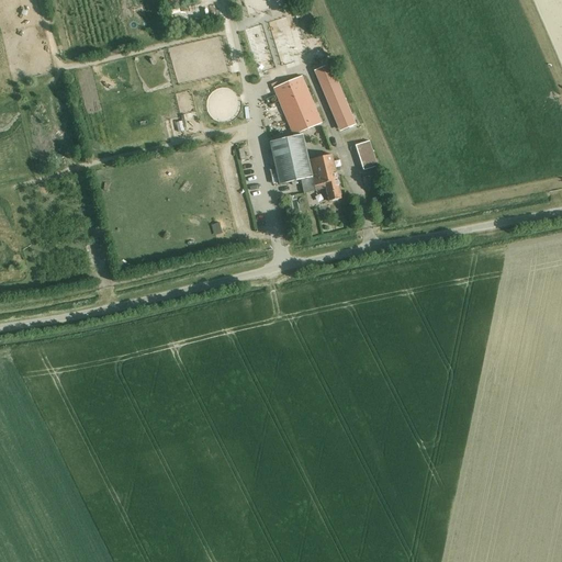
[(175,2),(177,13),(189,10),(187,0),(175,2)]
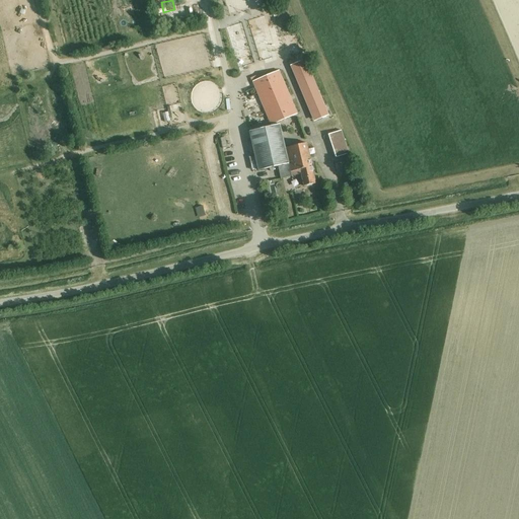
[(304,60),(292,65),(316,121),(328,116),(304,60)]
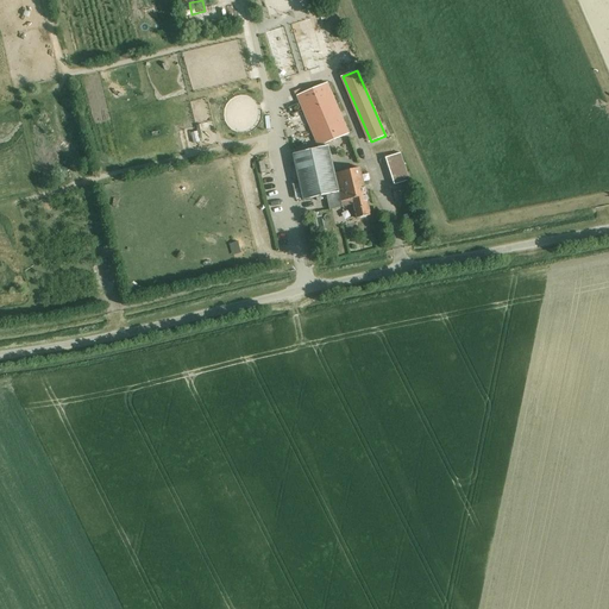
[(297,98),(318,148),(347,135),(327,86),(297,98)]
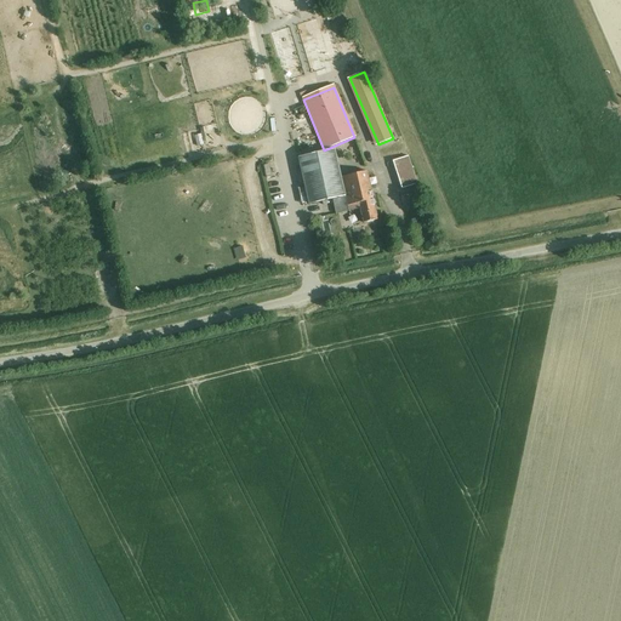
[(195,129),(206,129),(206,115),(195,115),(195,129)]
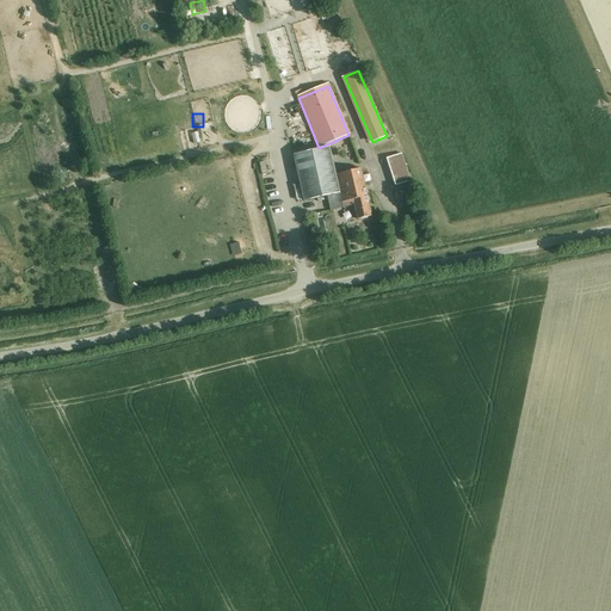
[(294,155),(303,202),(337,193),(326,147),(294,155)]
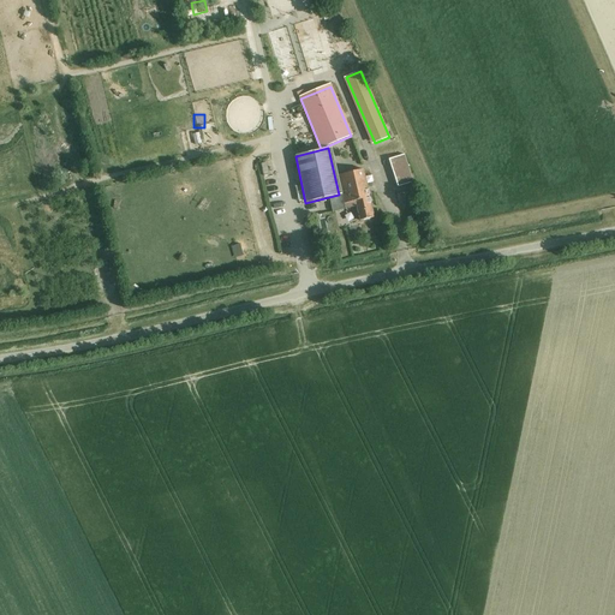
[(389,162),(399,189),(413,184),(404,157),(389,162)]
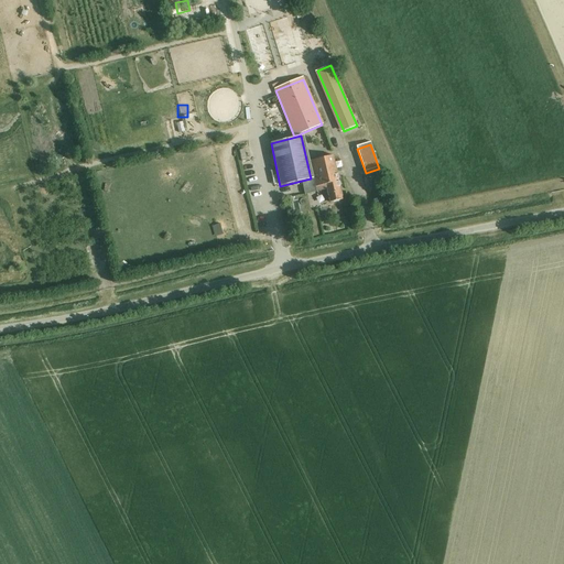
[(329,204),(343,199),(332,155),(307,161),(315,192),(326,190),(329,204)]
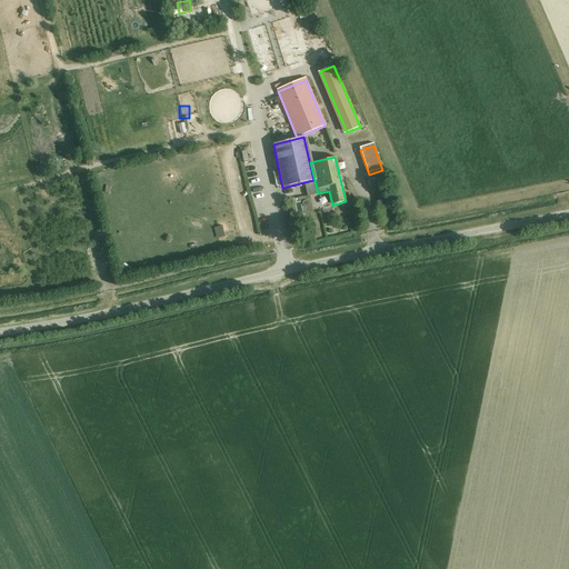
[(169,180),(177,178),(173,165),(166,167),(169,180)]
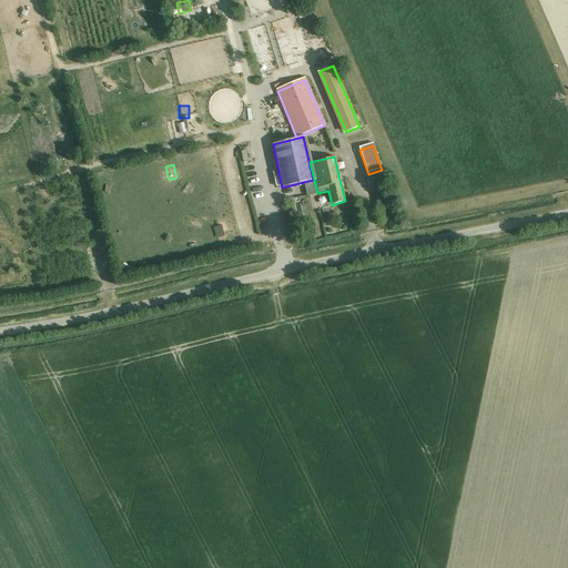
[(222,225),(213,227),(216,239),(225,236),(222,225)]
